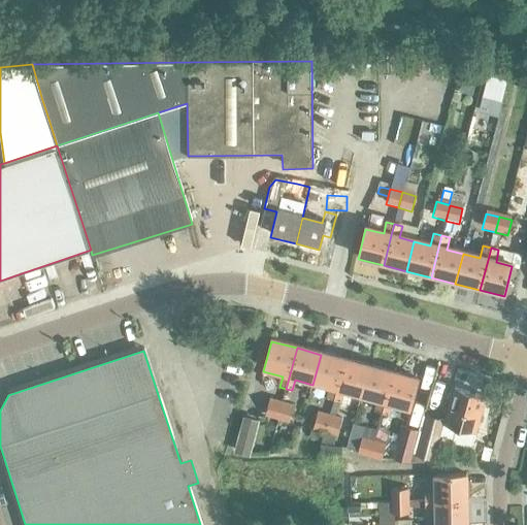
[(333,401),(344,361),(321,355),(313,385),(330,389),(327,400),(333,401)]
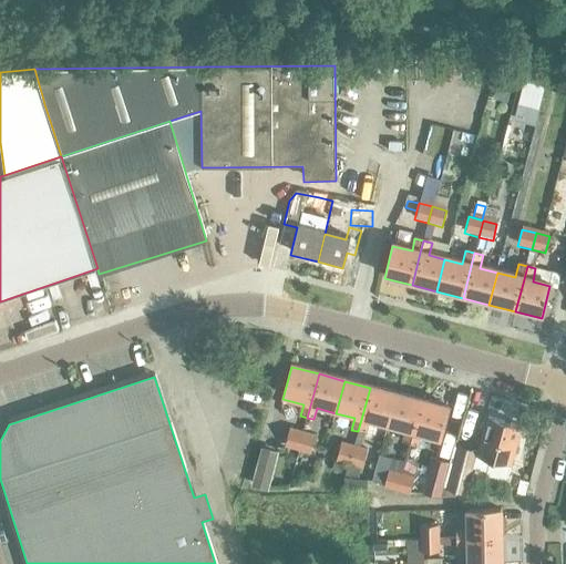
[(388,427),(397,396),(370,388),(358,431),(364,433),(367,421),(388,427)]
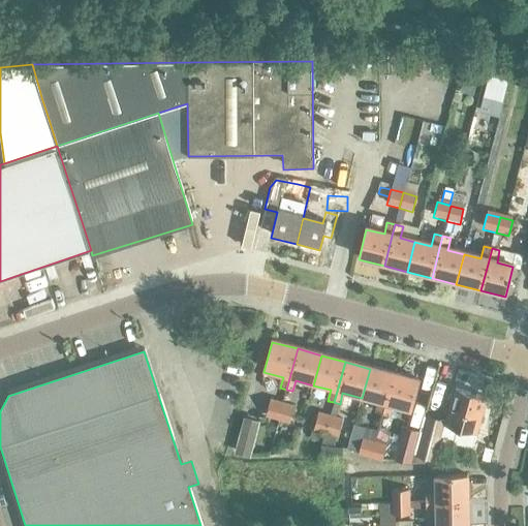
[(381,415),(393,375),(370,369),(362,398),(378,403),(375,414),(381,415)]
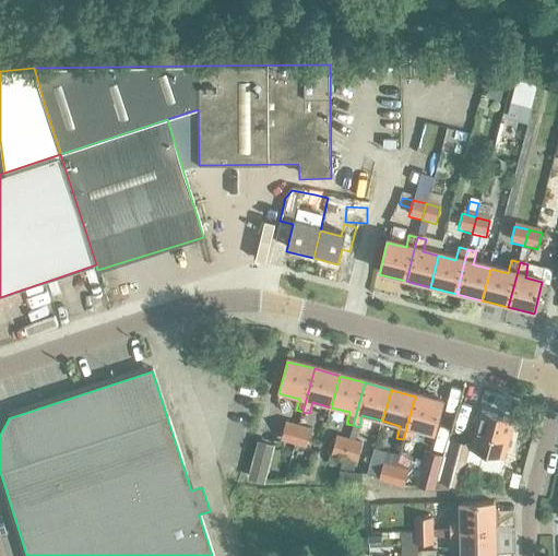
[(415,397),(403,439),(410,441),(413,429),(434,435),(442,403),(415,397)]
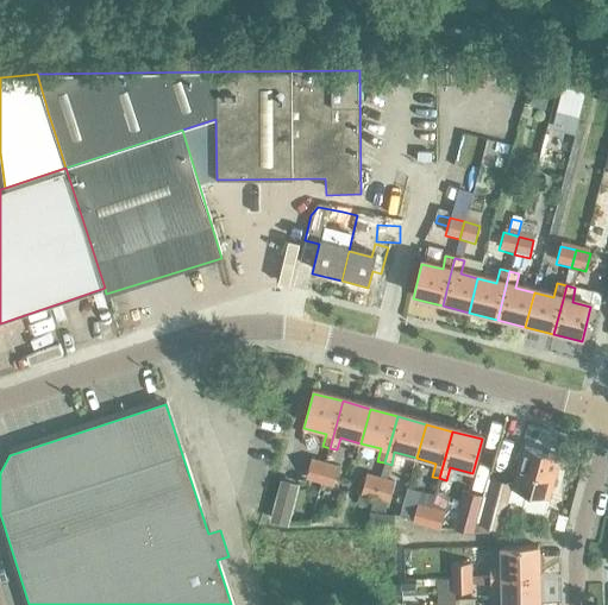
[(547,502),(558,460),(524,451),(512,492),(547,502)]
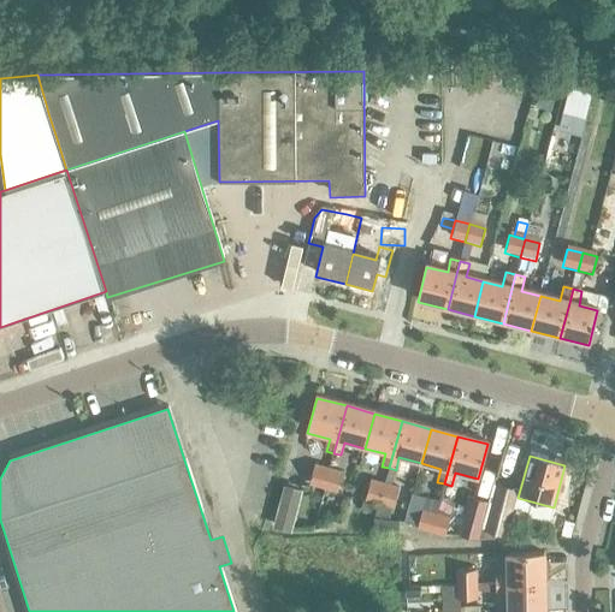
[(324,488),(329,470),(314,467),(308,485),(324,488)]
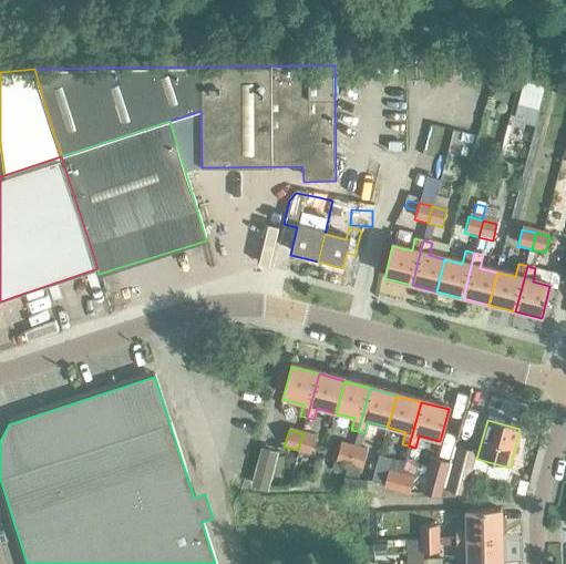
[(302,433),(298,450),(311,454),(316,438),(302,433)]
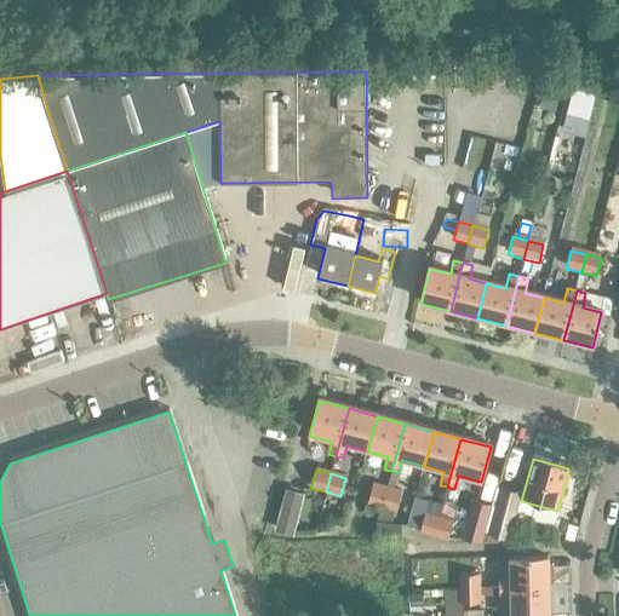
[(382,506),(387,488),(371,484),(366,502),(382,506)]
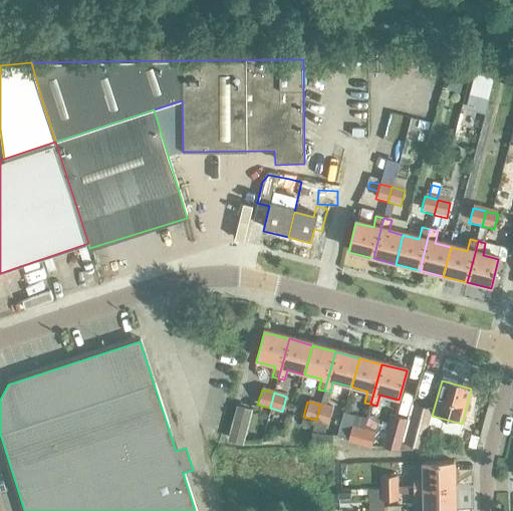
[(320,405),(316,420),(328,424),(332,409),(320,405)]
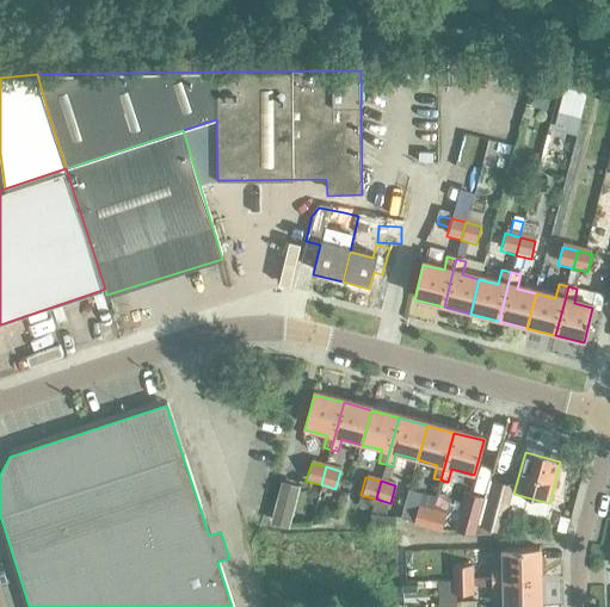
[(500,536),(513,488),(491,482),(479,531),(500,536)]
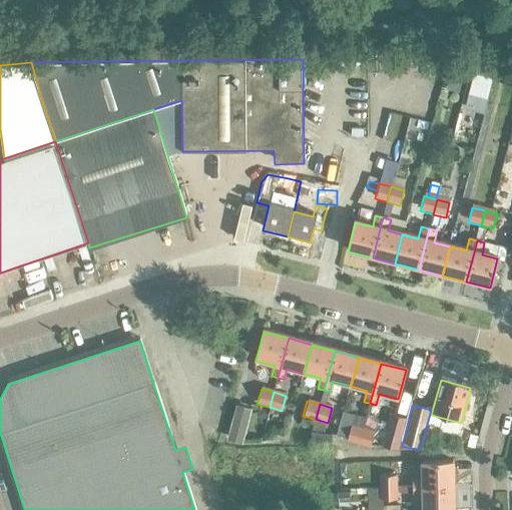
[(237,443),(245,414),(235,411),(227,441),(237,443)]
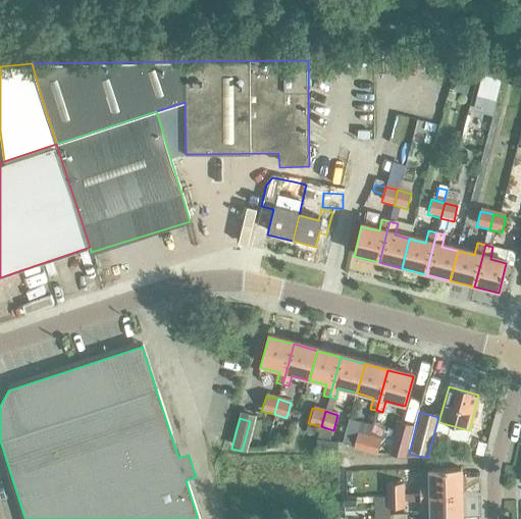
[(398,428),(389,456),(403,459),(409,431),(398,428)]
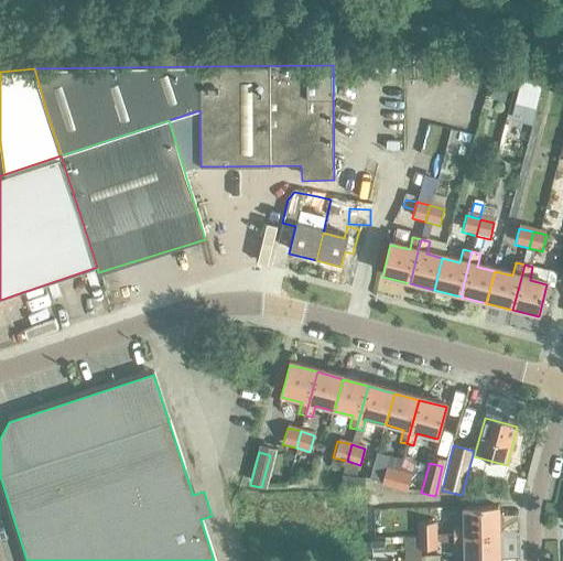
[(393,489),(398,474),(388,472),(385,486),(393,489)]
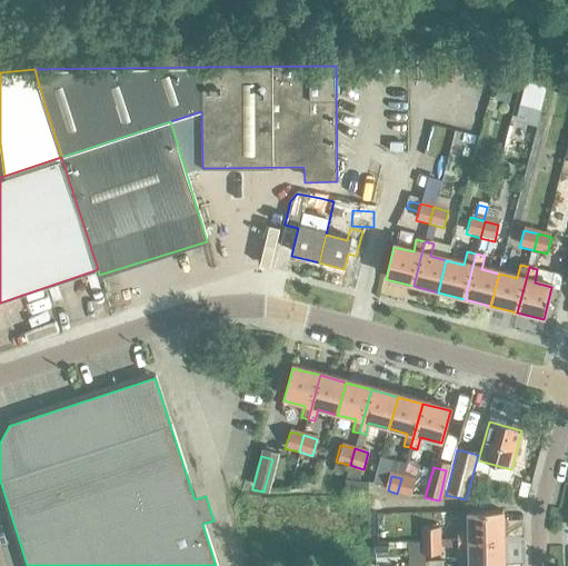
[(412,480),(401,478),(397,494),(407,496),(412,480)]
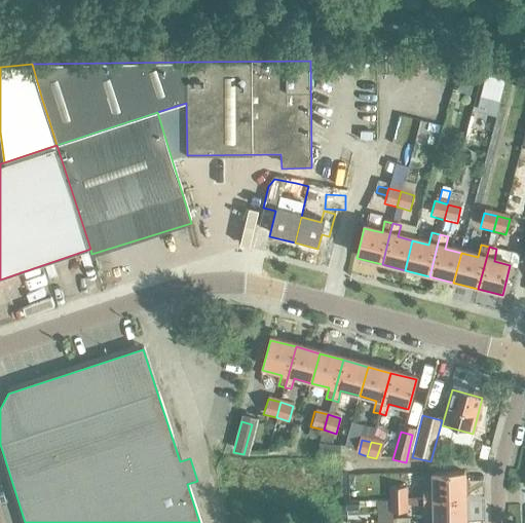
[(339,459),(339,446),(320,446),(320,459),(339,459)]
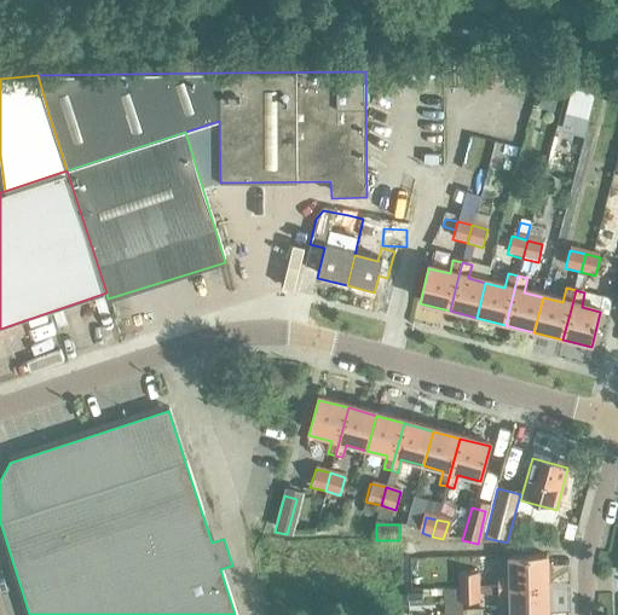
[(498,589),(510,589),(547,587),(546,558),(509,560),(510,573),(497,573),(497,580),(498,580),(498,589)]
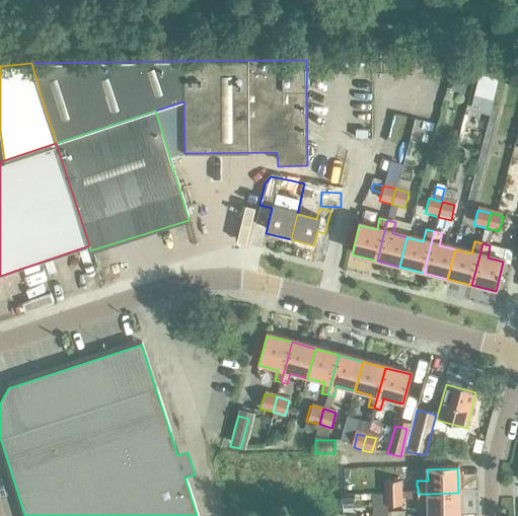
[(367,478),(366,469),(339,469),(339,480),(367,478)]
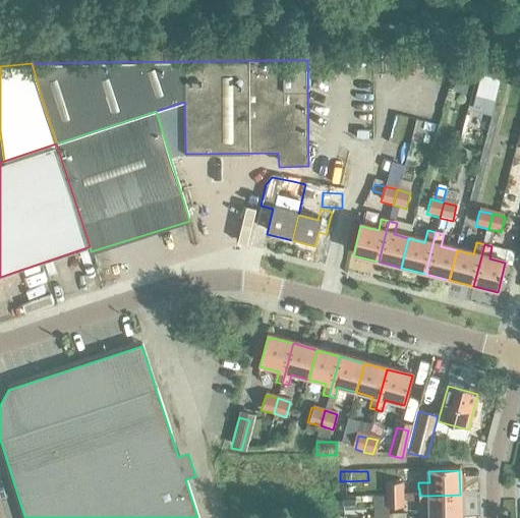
[(312,475),(255,486),(260,508),(304,496),(302,488),(314,484),(312,475)]
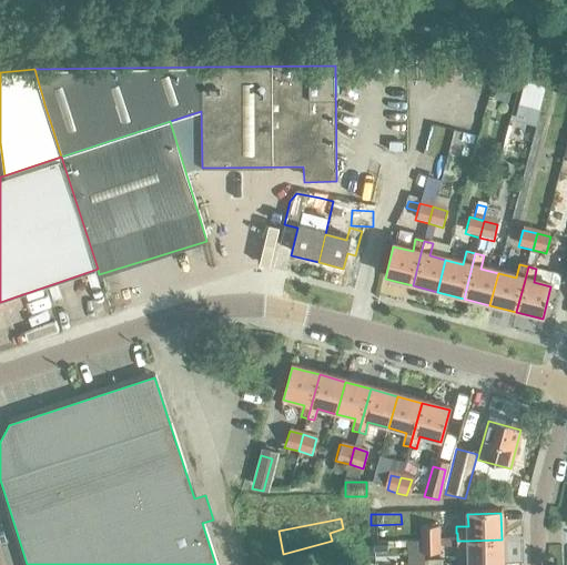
[(367,522),(350,522),(351,533),(367,533),(367,522)]
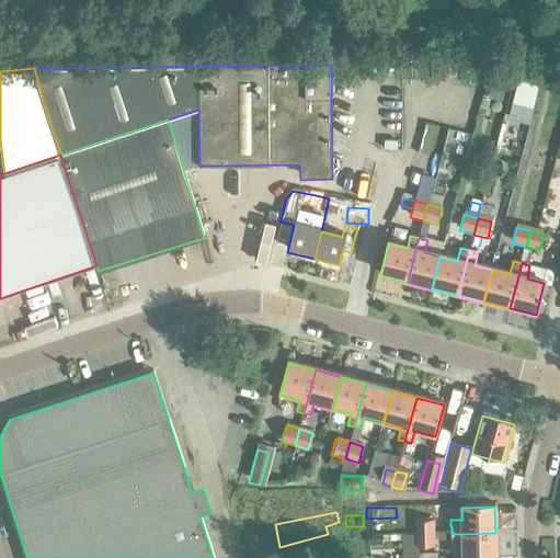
[(416,535),(433,534),(433,521),(415,522),(416,535)]
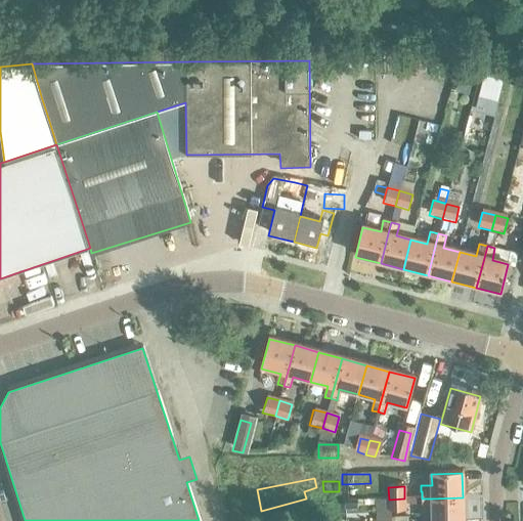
[(318,497),(262,514),(263,520),(307,520),(311,519),(309,513),(321,509),(318,497)]
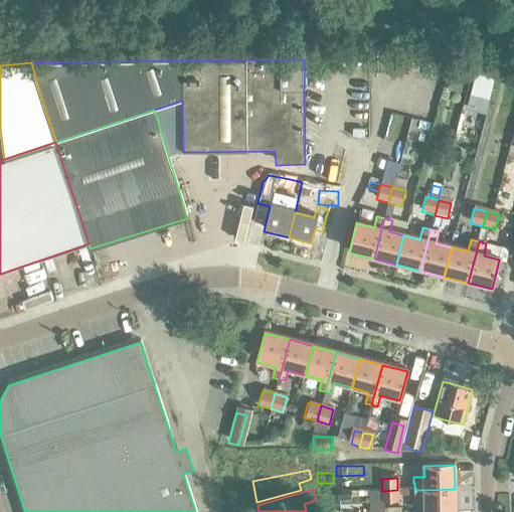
[(455,511),(455,489),(424,490),(414,490),(397,490),(382,491),(382,503),(398,503),(398,497),(424,497),(424,511),(455,511)]
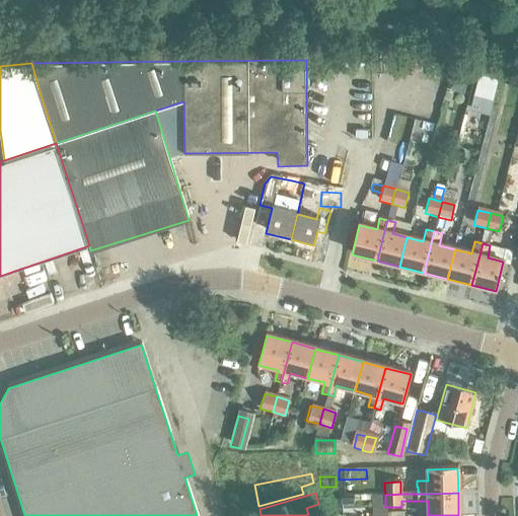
[(336,499),(321,500),(321,510),(336,510),(336,499)]
